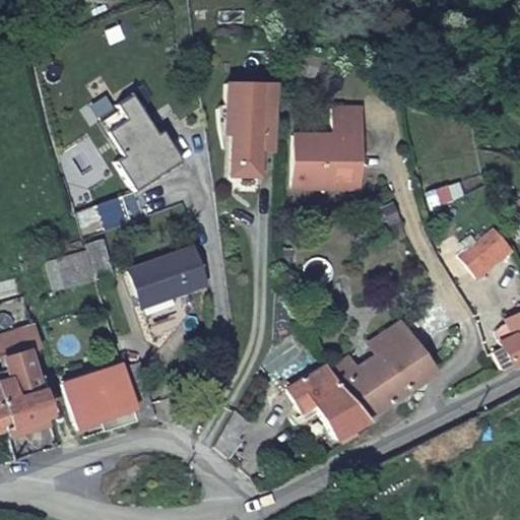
[(360,95),(332,94),(331,125),(291,123),(290,177),(358,179),(358,158),(353,158),(349,153),(348,146),(354,141),(359,141),(360,95)]
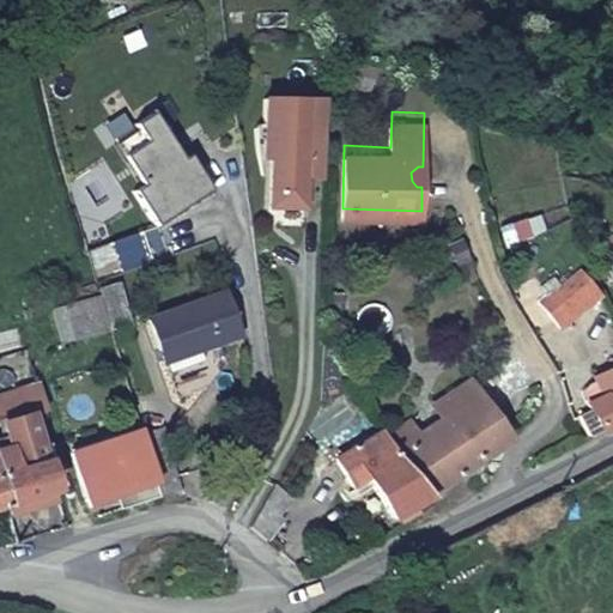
[(147,184),(139,192),(162,226),(216,190),(194,156),(187,159),(175,140),(158,113),(140,123),(143,129),(121,143),(147,184)]
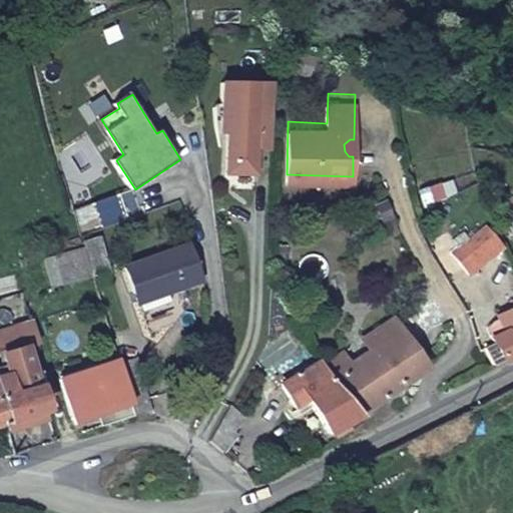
[(233,165),(233,185),(255,185),(257,166),(273,167),(273,103),(223,103),(222,123),(227,123),(227,150),(227,165),(233,165)]
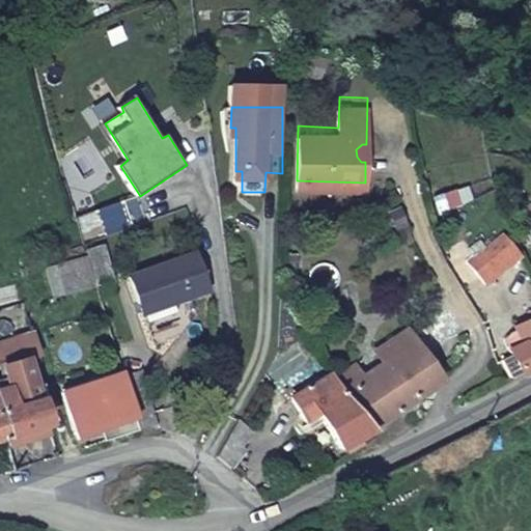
[(168,135),(158,118),(151,121),(162,138),(168,135)]
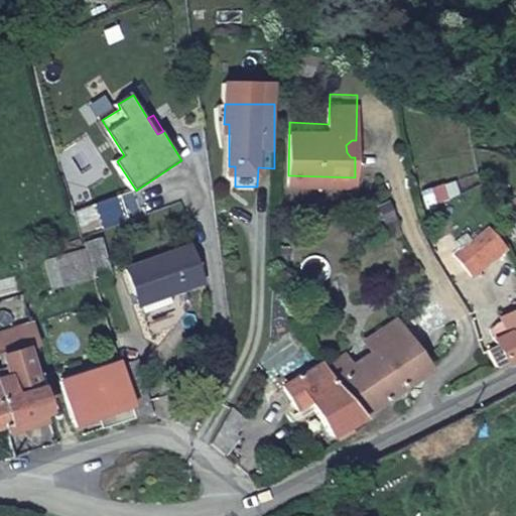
[(356,140),(352,140),(346,145),(347,152),(351,157),(355,157),(356,140)]
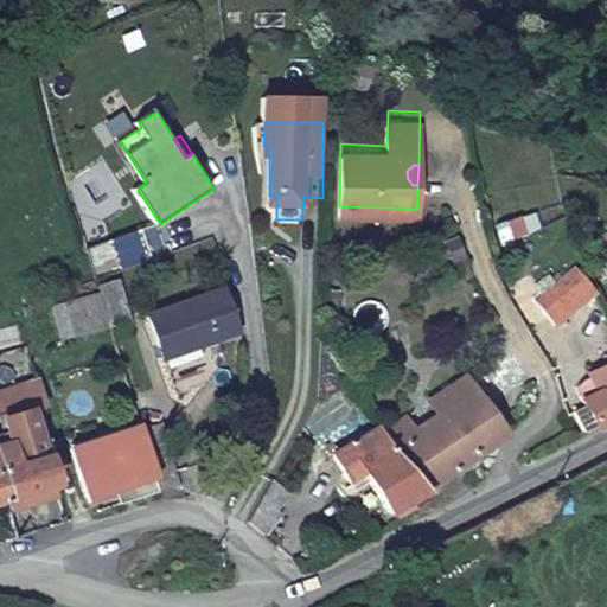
[(269,196),(269,227),(302,227),(302,219),(276,219),(276,196),(269,196)]
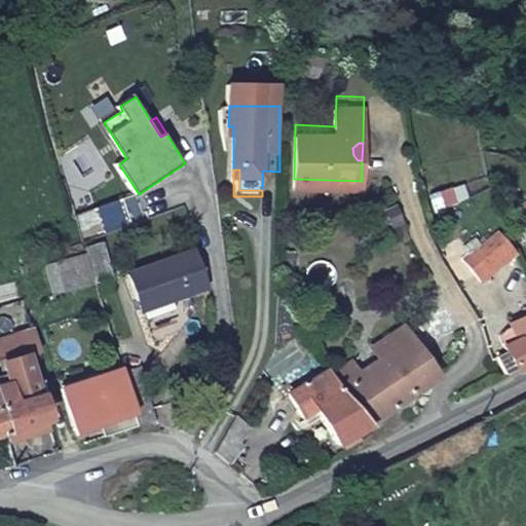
[(525,205),(513,213),(525,237),(525,205)]
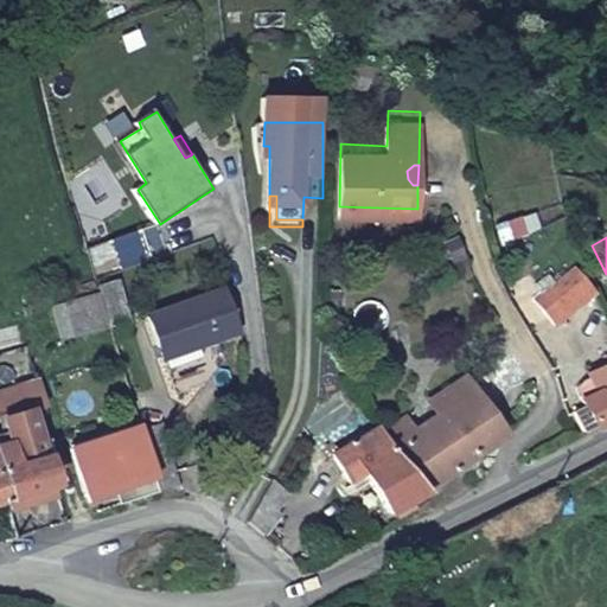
[(117,275),(95,283),(107,325),(129,317),(117,275)]
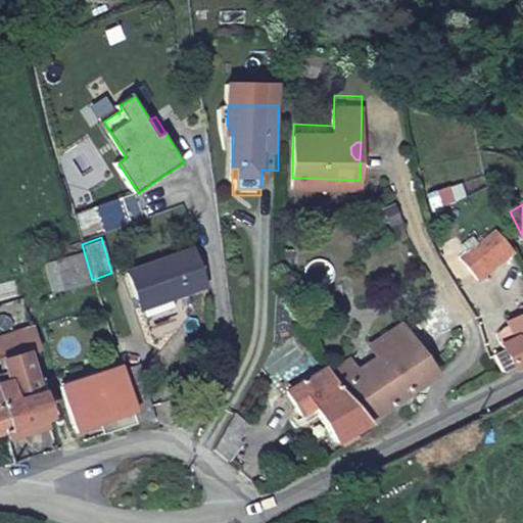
[(514,264),(503,240),(464,259),(475,283),(514,264)]
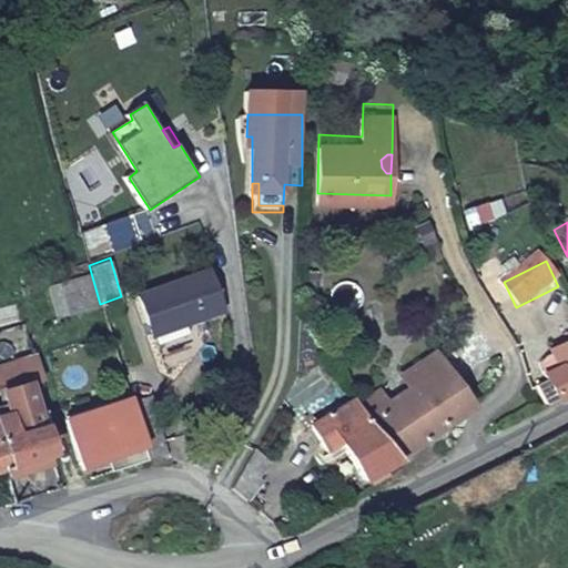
[(213,273),(143,294),(152,333),(224,313),(213,273)]
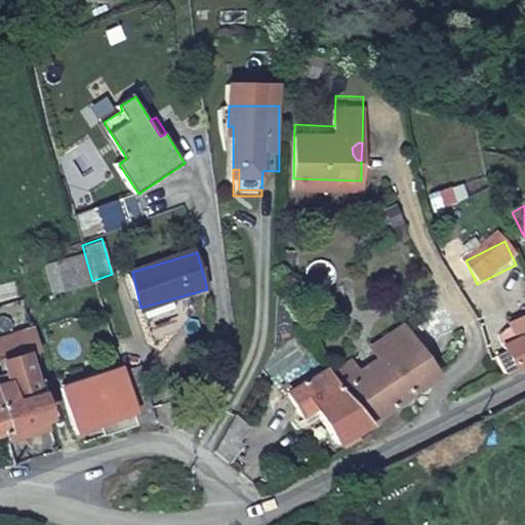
[(502,372),(524,360),(524,316),(507,326),(508,329),(495,334),(502,352),(493,357),(502,372)]
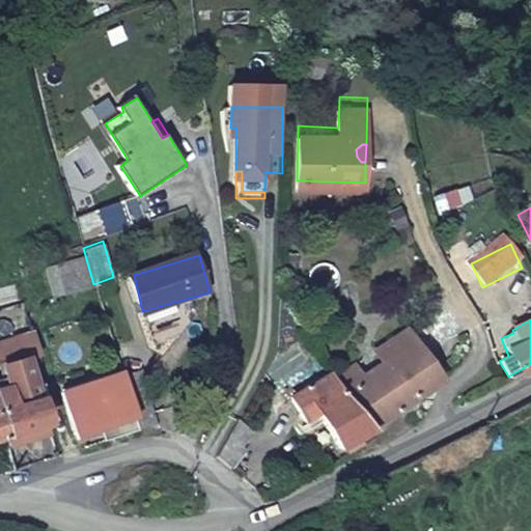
[(392,360),(422,341),(412,324),(382,343),(392,360)]
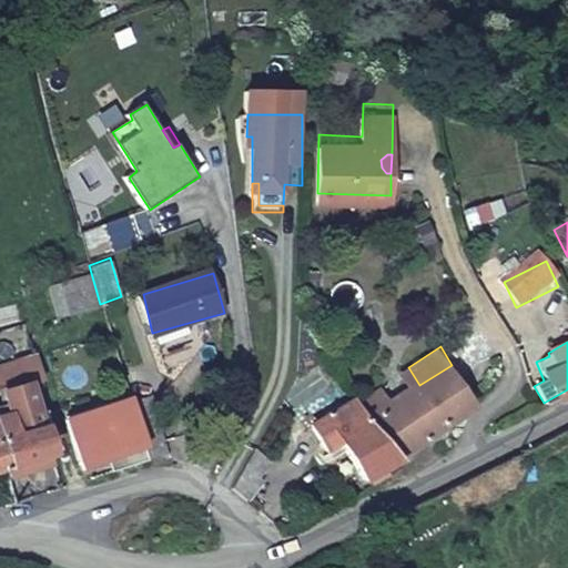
[(0,365),(0,389),(13,436),(41,426),(30,385),(43,381),(36,355),(0,365)]
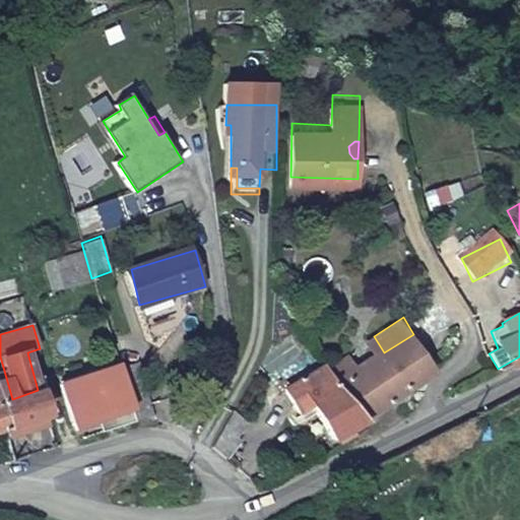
[(437,368),(413,334),(384,352),(355,372),(341,381),(364,416),(437,368)]
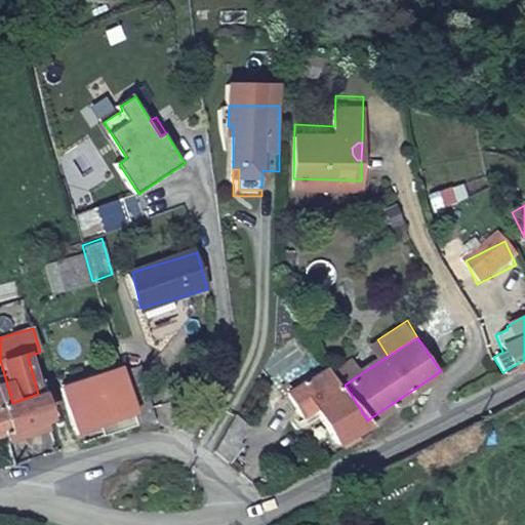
[(345,385),(359,375),(349,358),(332,370),(345,385)]
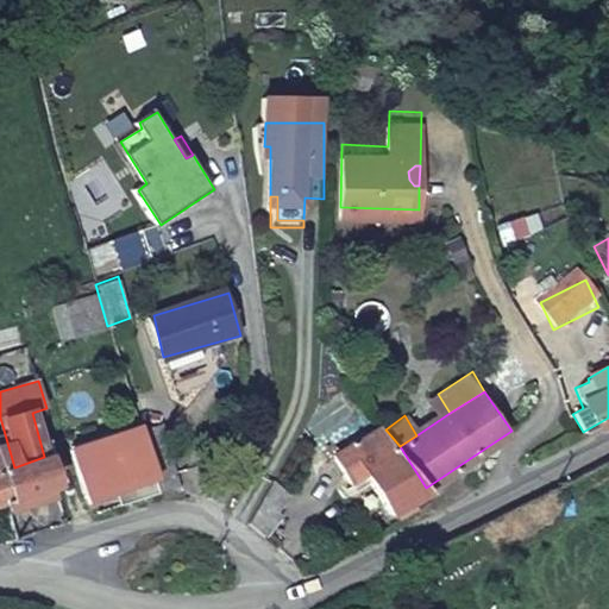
[(156,493),(181,490),(163,424),(138,431),(152,475),(156,493)]
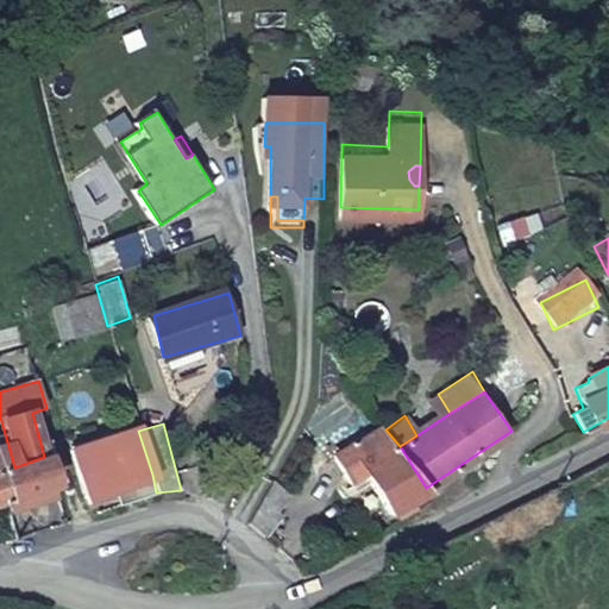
[(391,510),(426,488),(400,446),(385,429),(382,426),(337,456),(352,478),(364,470),(391,510)]
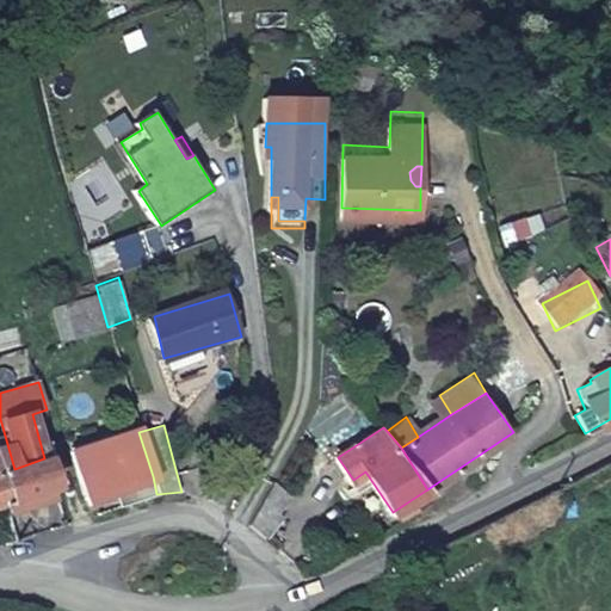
[(153,476),(139,432),(139,430),(72,450),(84,497),(153,476)]
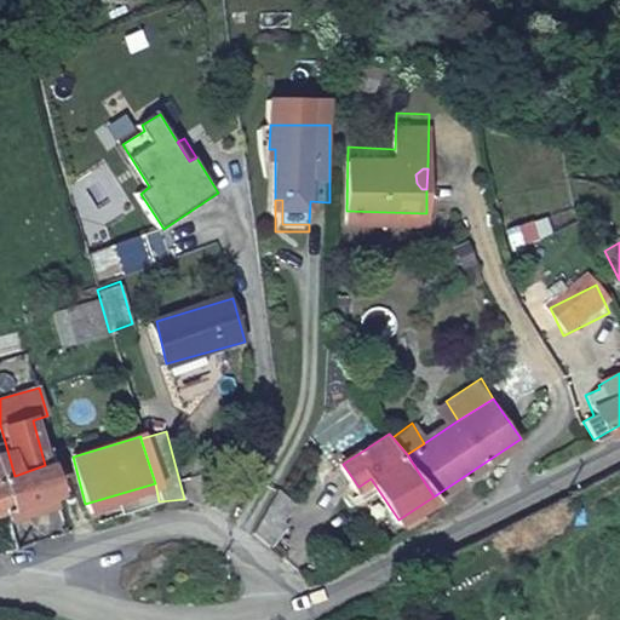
[(0,480),(0,500),(3,511),(53,495),(56,494),(47,465),(45,465),(15,476),(0,480)]
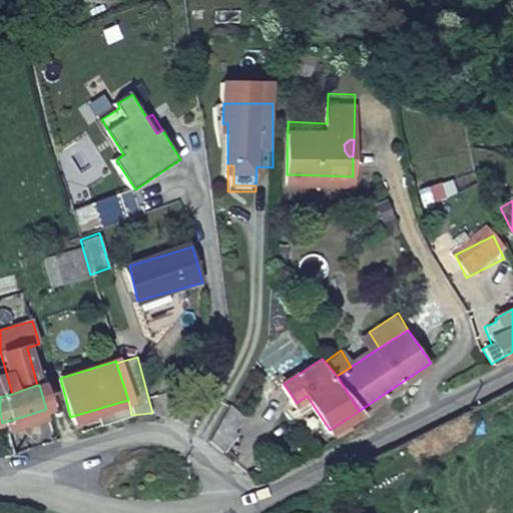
[(44,410),(2,423),(5,433),(47,419),(44,410)]
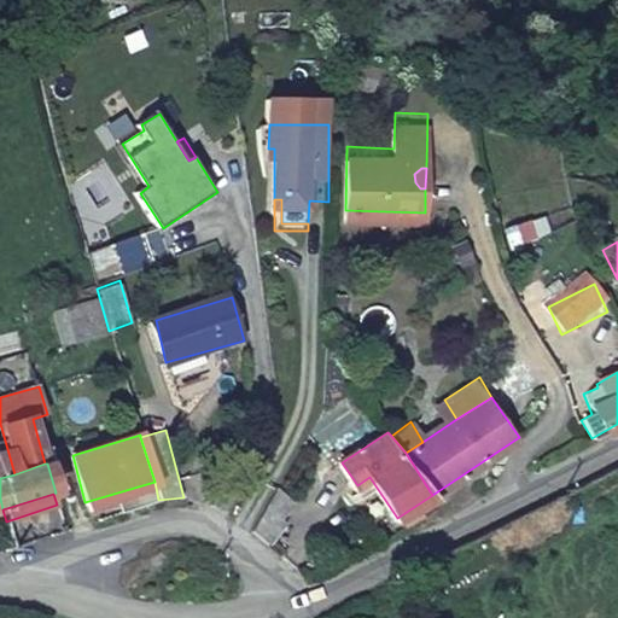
[(307,534),(267,501),(249,523),(245,525),(285,558),(307,534)]
